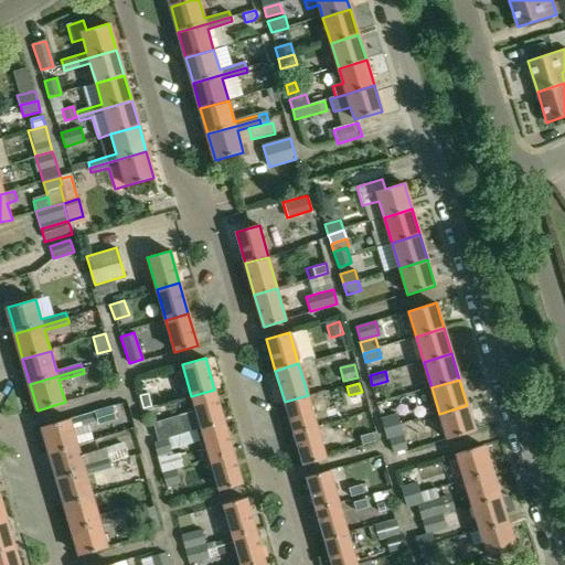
[(214,390),(191,396),(201,427),(223,420),(214,390)]
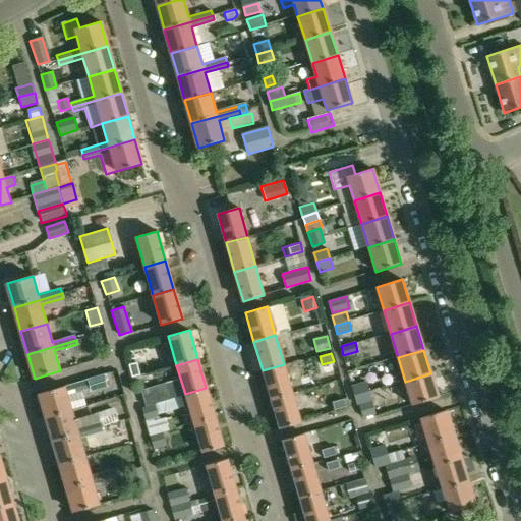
[(136,362),(128,364),(131,378),(139,375),(136,362)]
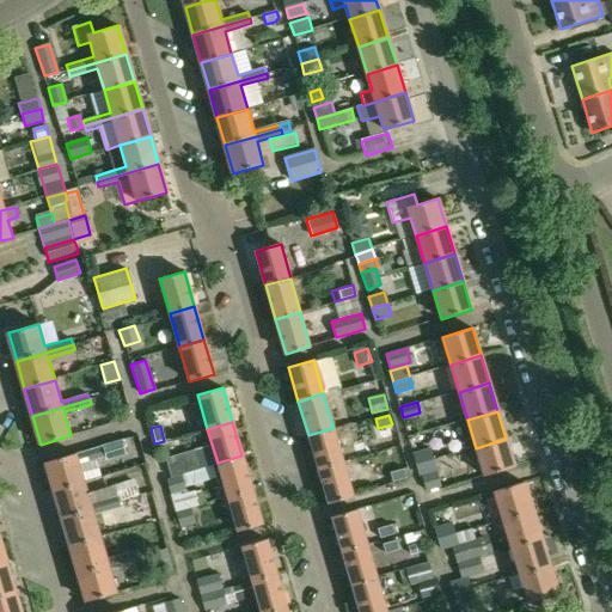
[(334,428),(308,435),(318,469),(343,461),(334,428)]
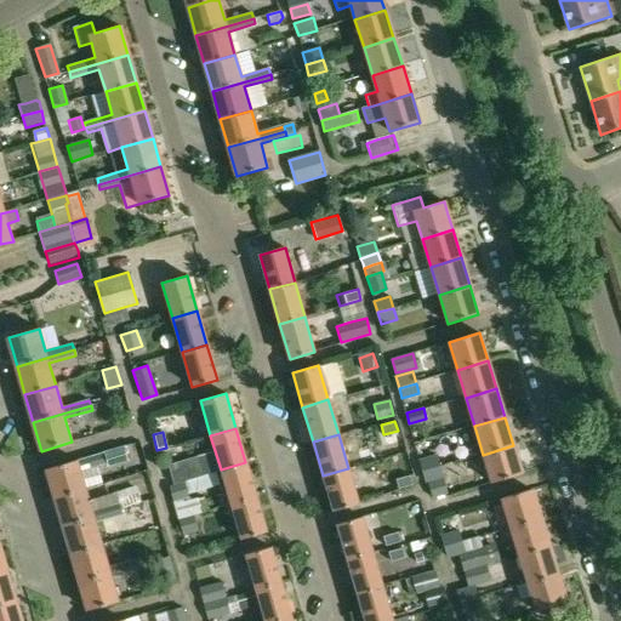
[(157,450),(155,450),(158,460),(177,455),(175,445),(167,446),(166,448),(157,450)]
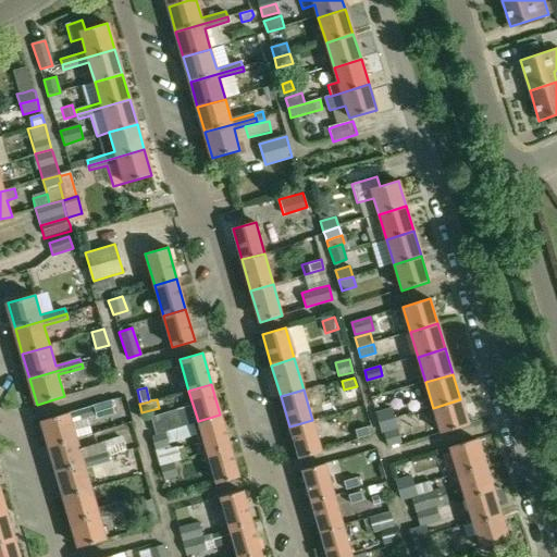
[(460,399),(433,408),(436,418),(441,433),(468,424),(460,399)]
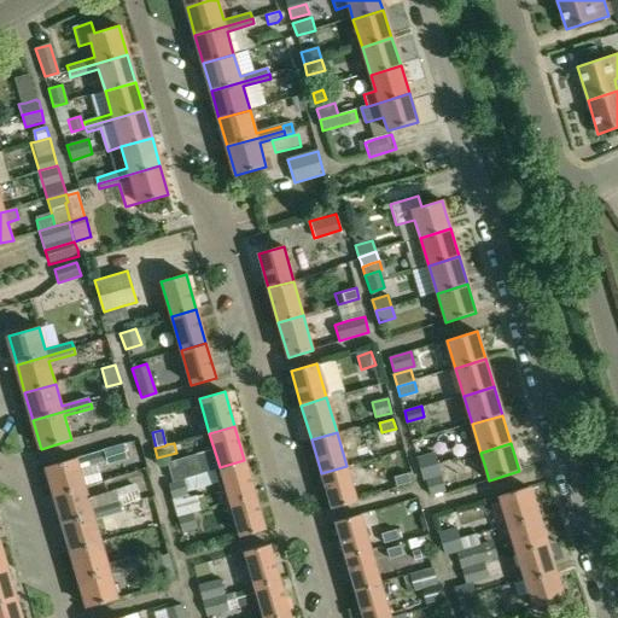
[(76,458),(46,467),(54,495),(85,487),(101,482),(97,465),(98,464),(106,461),(108,465),(127,459),(122,444),(76,458)]
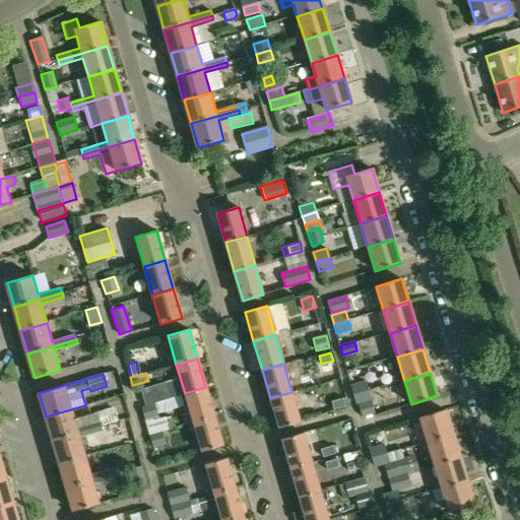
[(366,380),(350,385),(353,394),(368,390),(366,380)]
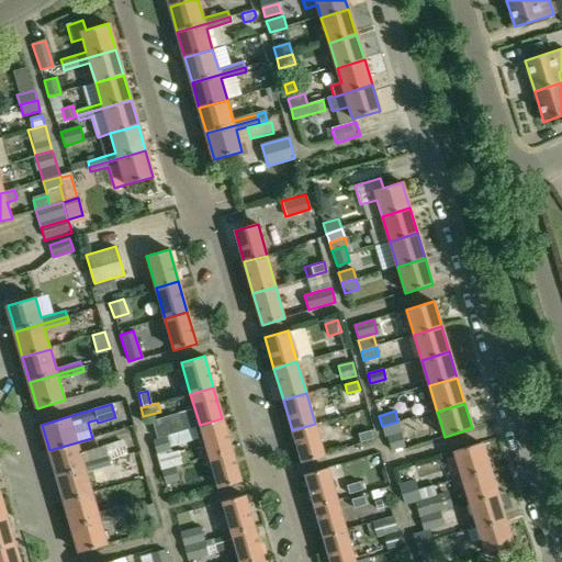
[(179,414),(153,422),(158,439),(167,436),(184,430),(179,414)]
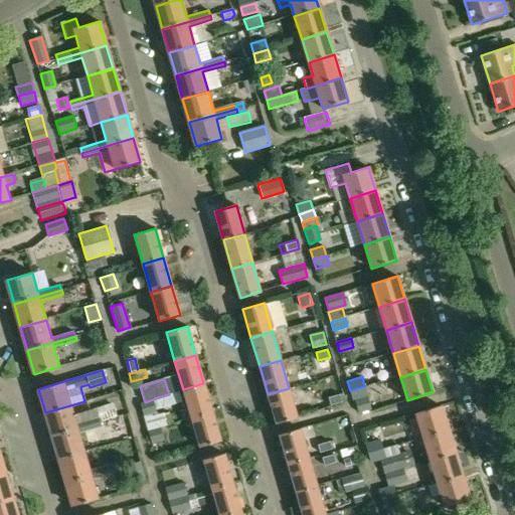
[(203,383),(183,389),(188,409),(191,418),(211,412),(203,383)]
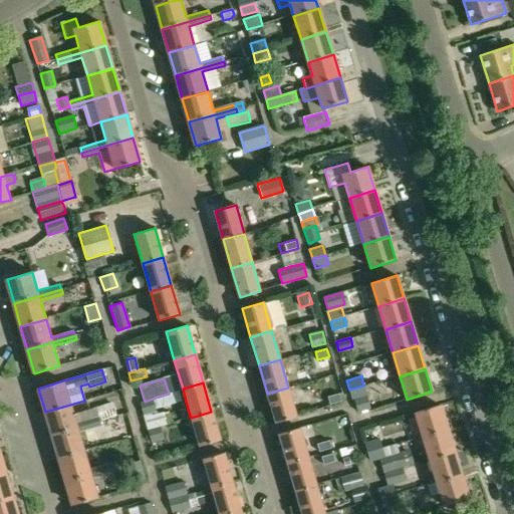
[(363,386),(349,390),(352,399),(366,395),(363,386)]
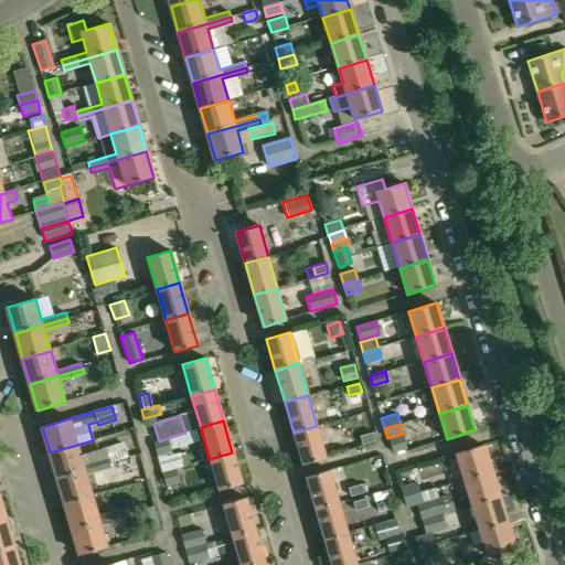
[(317,426),(294,433),(304,465),(326,458),(317,426)]
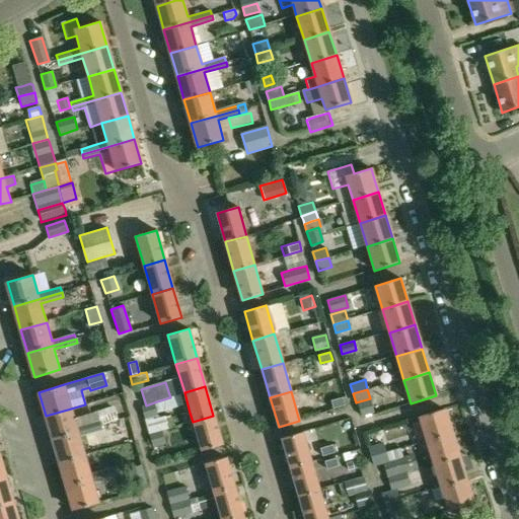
[(343,396),(318,403),(321,413),(346,405),(343,396)]
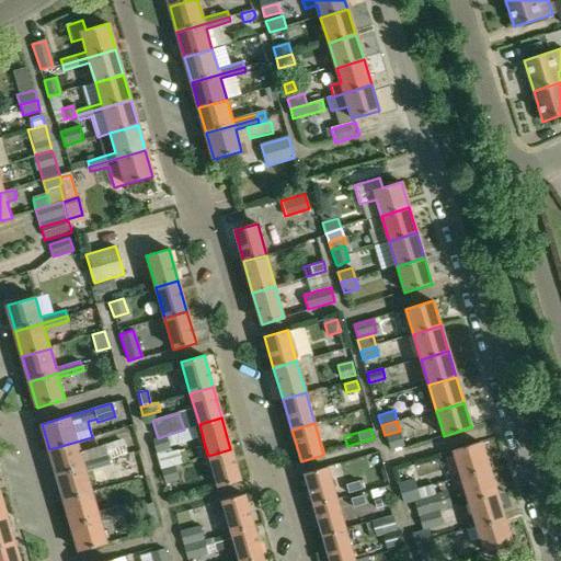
[(400,431),(385,435),(389,453),(405,448),(400,431)]
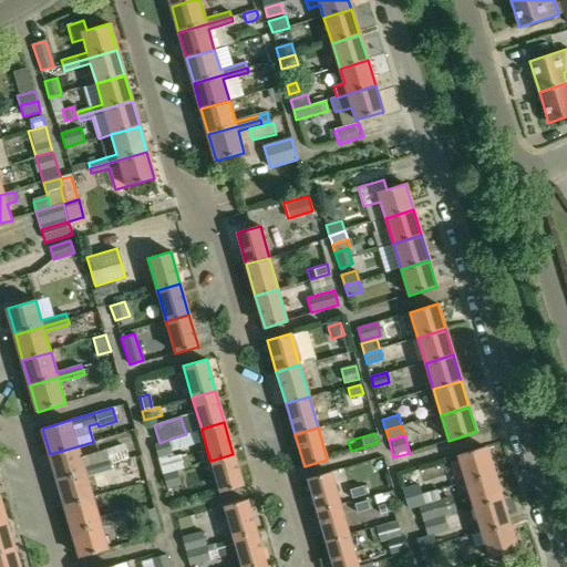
[(160,443),(154,444),(158,461),(173,456),(168,440),(160,443)]
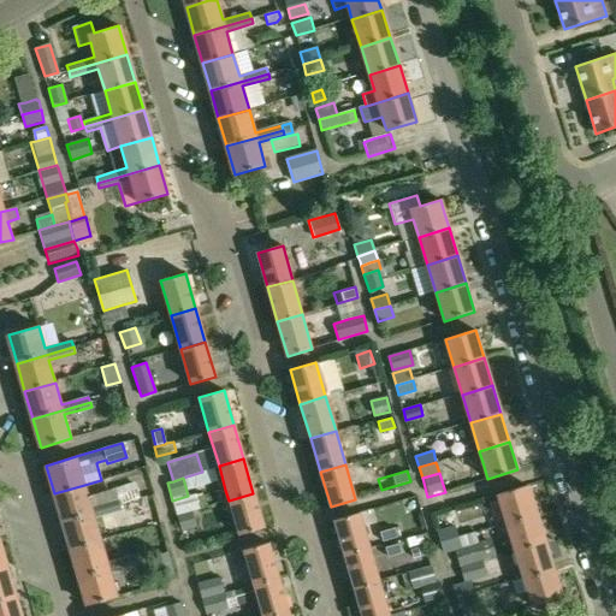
[(134,483),(116,487),(119,499),(120,503),(138,498),(134,483)]
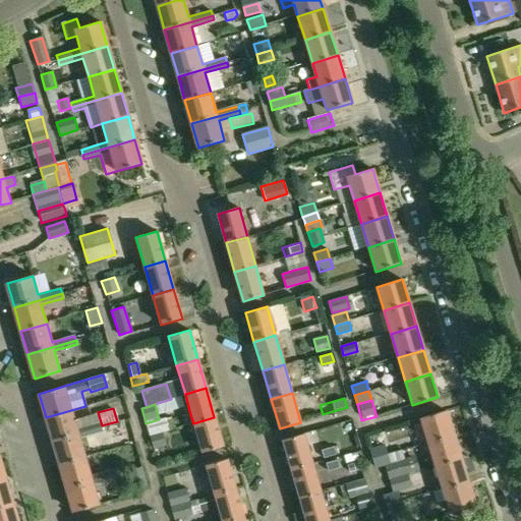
[(71,410),(46,417),(53,441),(77,433),(79,439),(93,435),(90,425),(76,429),(73,419),(71,410)]
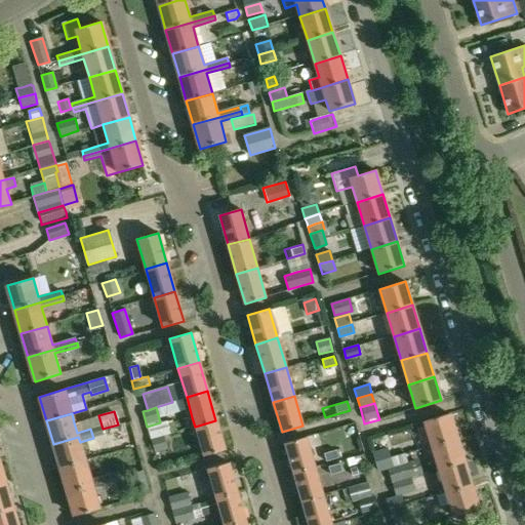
[(450,413),(423,421),(429,438),(431,445),(457,437),(450,413)]
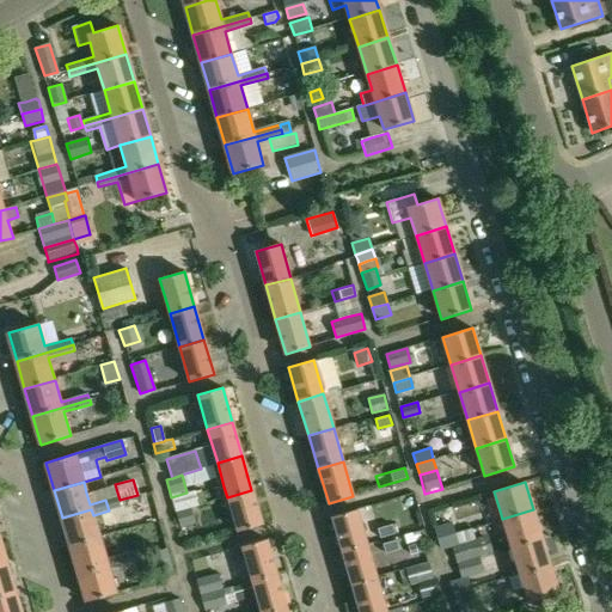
[(187,493),(171,497),(176,512),(190,508),(200,505),(195,490),(187,493)]
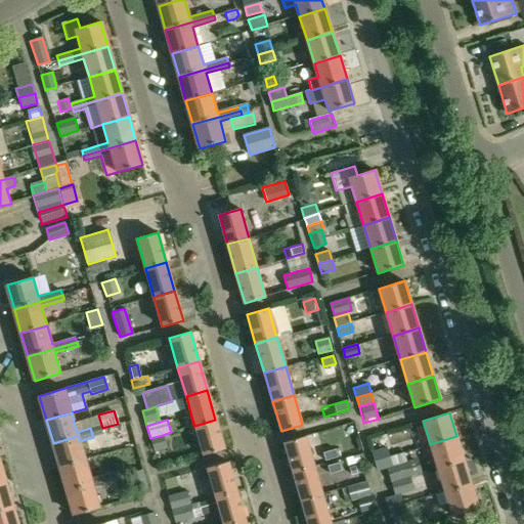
[(215,420),(194,426),(203,455),(224,449),(215,420)]
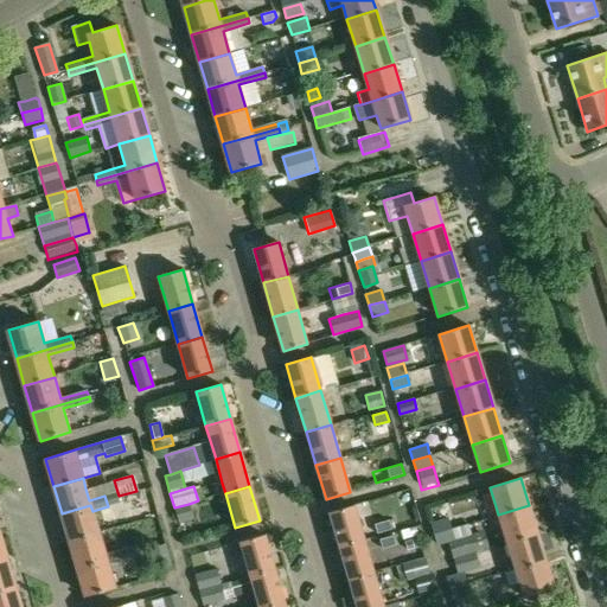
[(117,492),(104,496),(108,506),(121,503),(119,496),(117,492)]
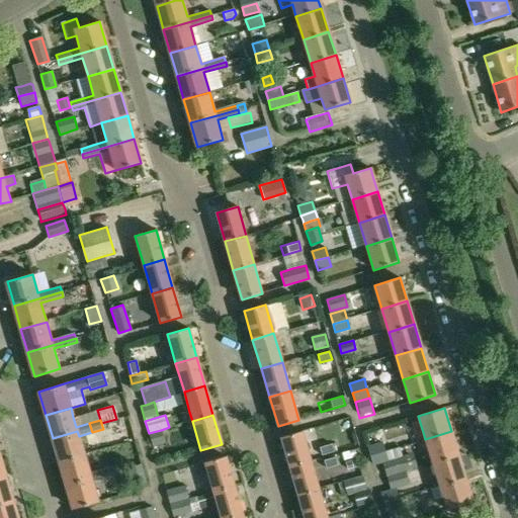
[(161,430),(149,433),(153,446),(165,443),(161,430)]
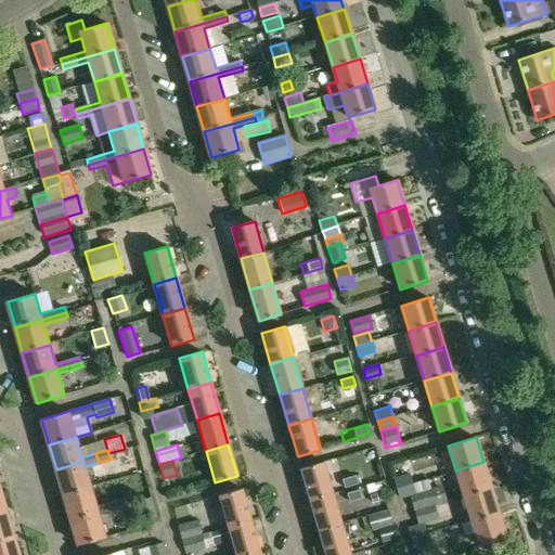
[(82,462),(56,469),(61,483),(64,494),(90,487),(104,482),(99,463),(85,467),(82,462)]
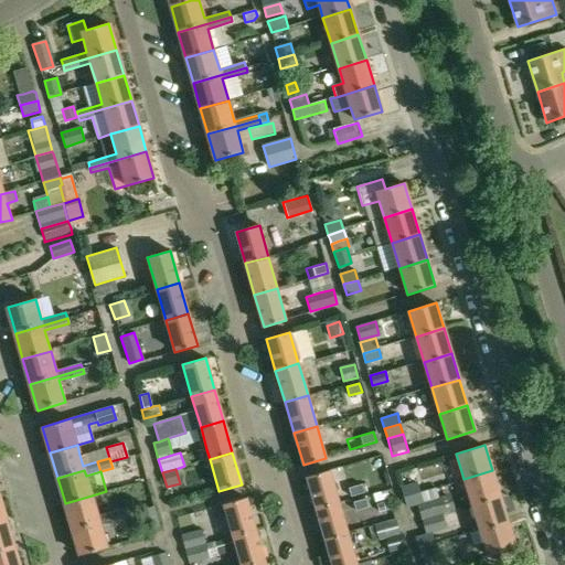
[(329,470),(306,477),(316,509),(339,502),(336,492),(329,470)]
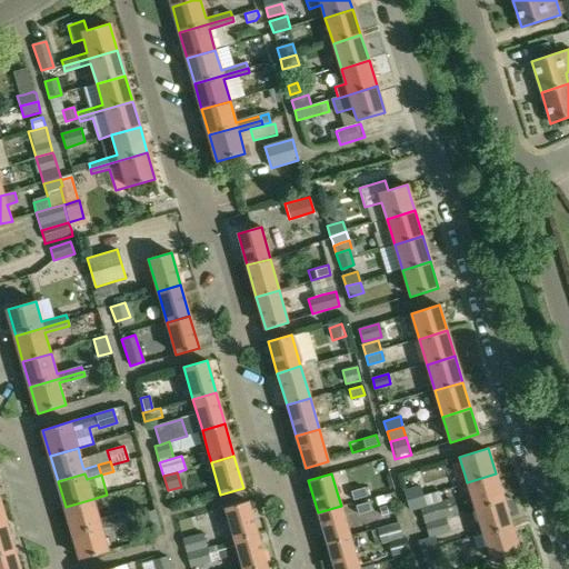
[(467,482),(458,486),(460,495),(461,498),(471,495),(475,508),(503,499),(496,473),(467,482)]
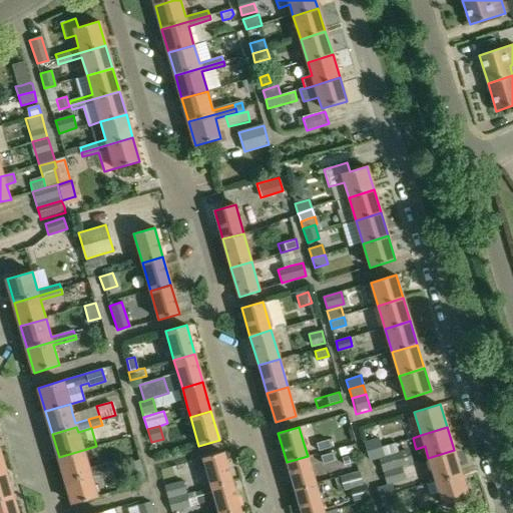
[(369,441),(364,443),(367,452),(382,448),(379,438),(369,441)]
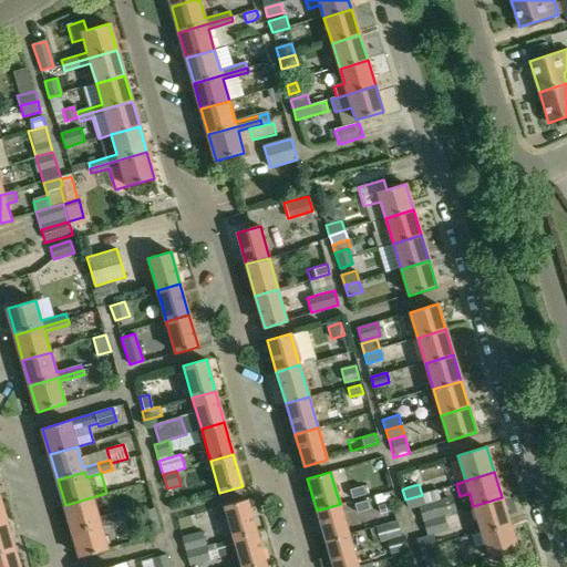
[(363,485),(350,490),(352,497),(366,494),(363,485)]
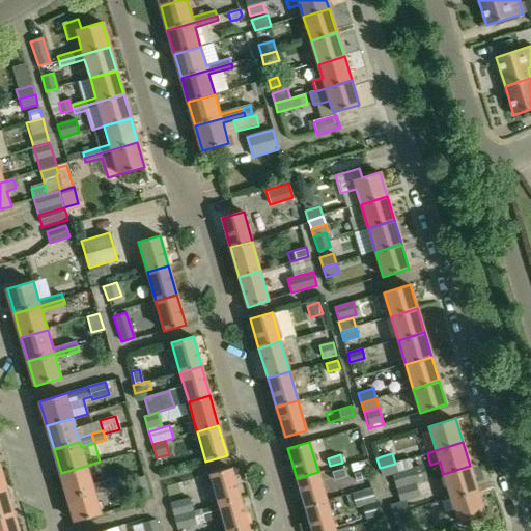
[(395,464),(380,468),(382,477),(393,474),(399,472),(396,464),(395,464)]
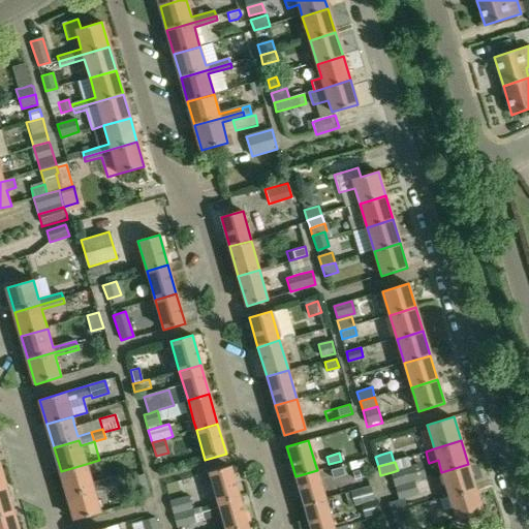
[(86,464),(61,471),(68,495),(118,480),(116,475),(92,483),(86,464)]
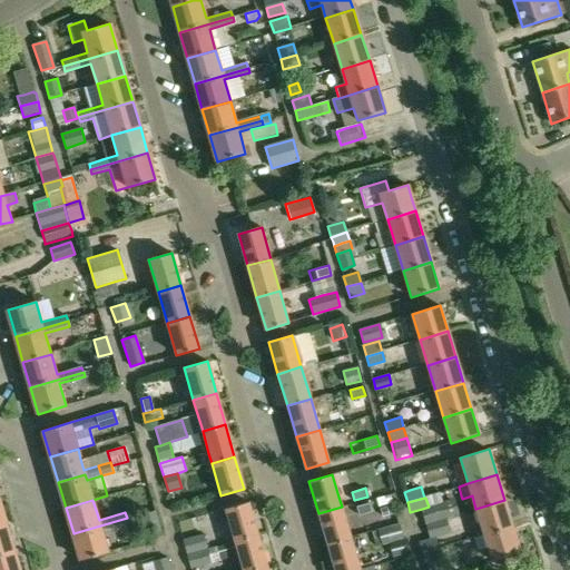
[(504,500),(475,509),(483,536),(512,526),(504,500)]
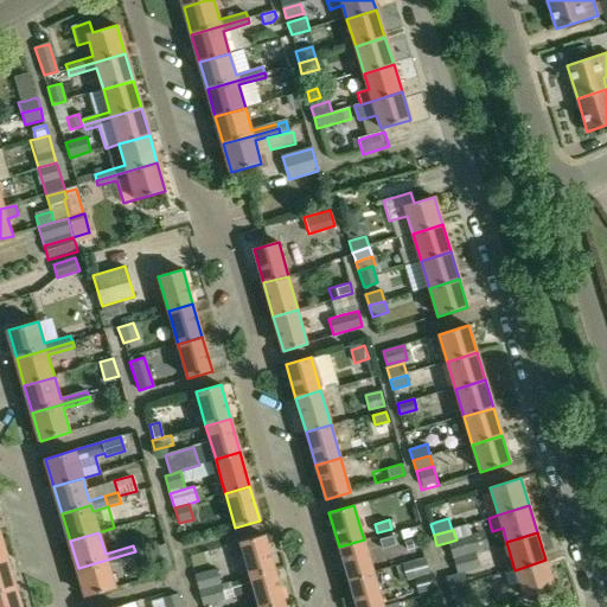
[(264,535),(238,542),(249,576),(274,568),(264,535)]
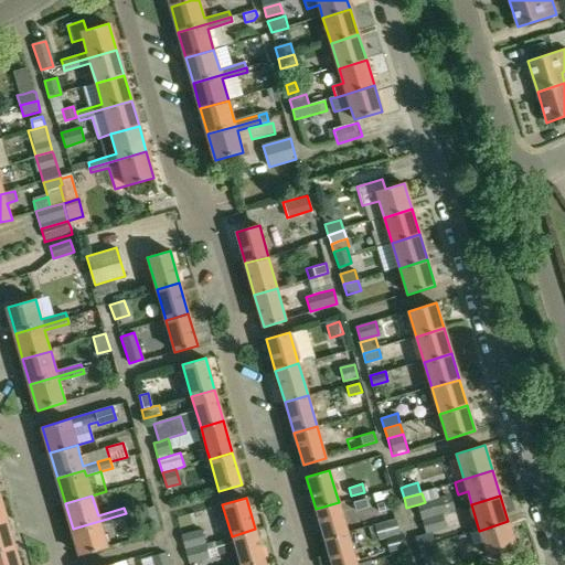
[(365,498),(353,501),(355,510),(369,505),(365,498)]
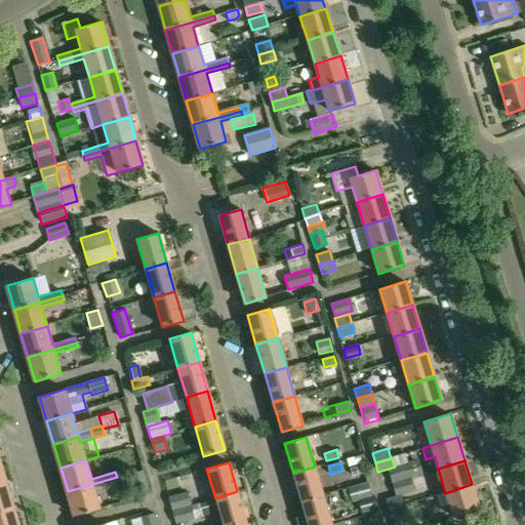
[(395,467),(389,469),(393,483),(411,478),(407,463),(395,467)]
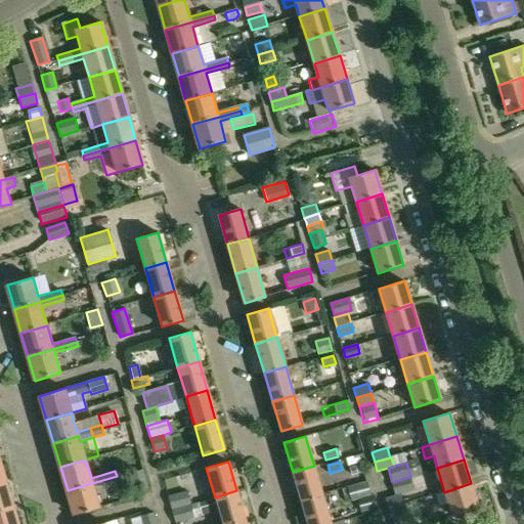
[(314,466),(293,472),(301,500),(322,494),(317,476),(314,467),(314,466)]
